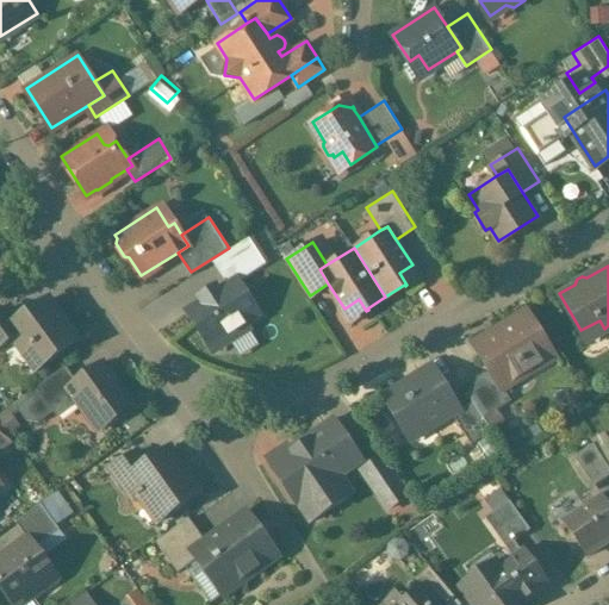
[(240,276),(191,309),(215,345),(265,313),(240,276)]
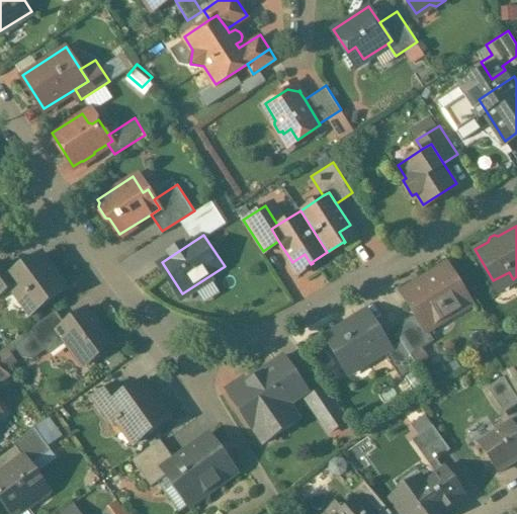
[(17,268),(5,277),(10,285),(20,300),(28,293),(37,307),(40,305),(45,306),(46,302),(67,285),(41,251),(17,268)]
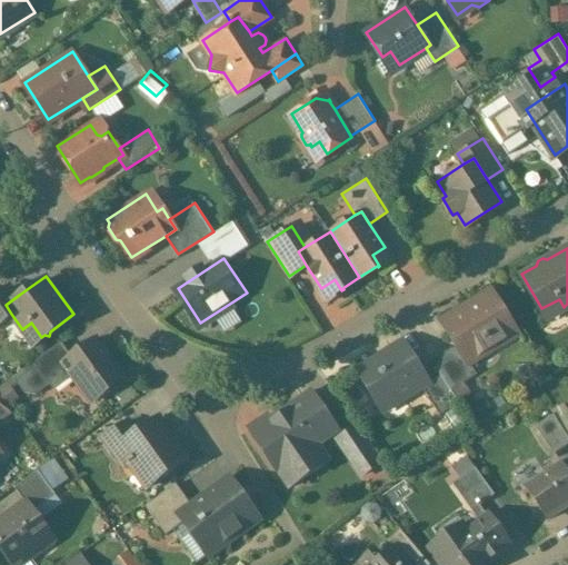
[(10,284),(0,290),(0,320),(11,314),(6,305),(19,295),(10,284)]
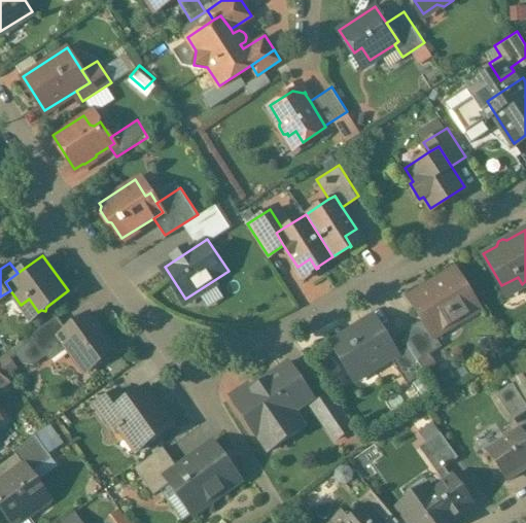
[(454,267),(409,295),(422,317),(433,336),(435,335),(455,321),(450,314),(475,299),(454,267)]
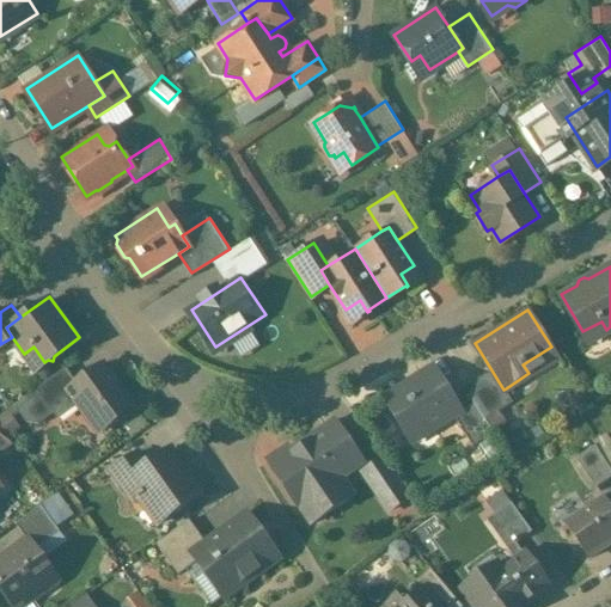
[(77,382),(68,388),(73,396),(99,429),(134,404),(103,362),(77,382)]
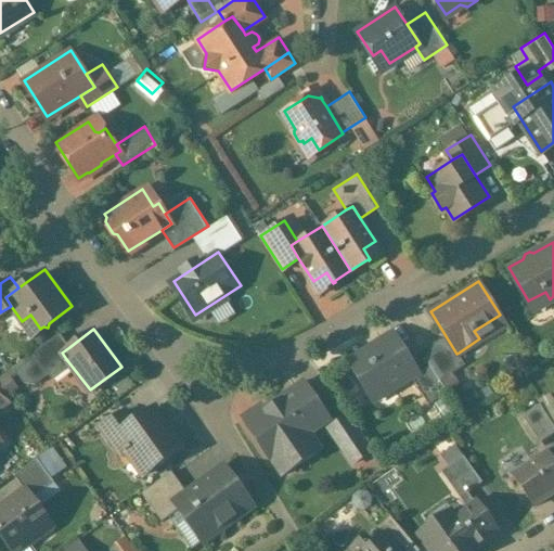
[(59,332),(31,351),(48,372),(66,359),(62,353),(69,347),(59,332)]
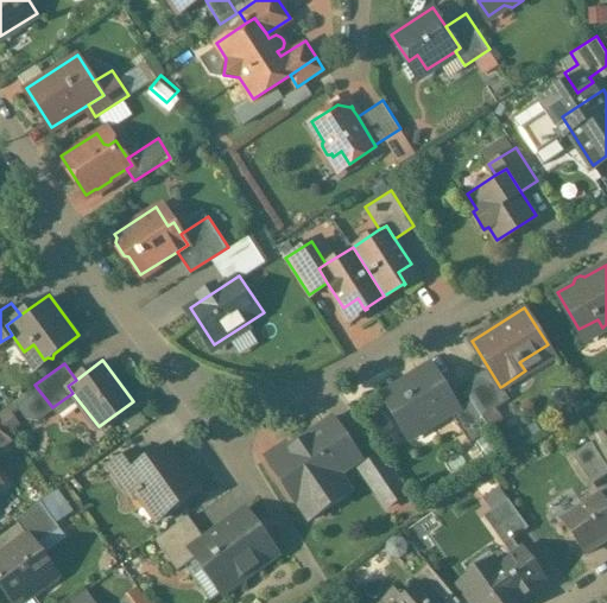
[(455,401),(431,363),(383,394),(403,426),(419,416),(425,425),(450,410),(457,405),(455,401)]
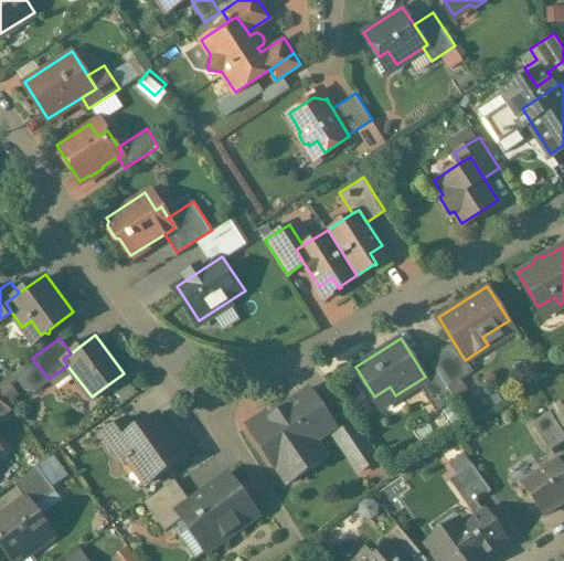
[(453,340),(429,355),(435,366),(436,366),(448,384),(474,369),(467,359),(465,360),(453,340)]
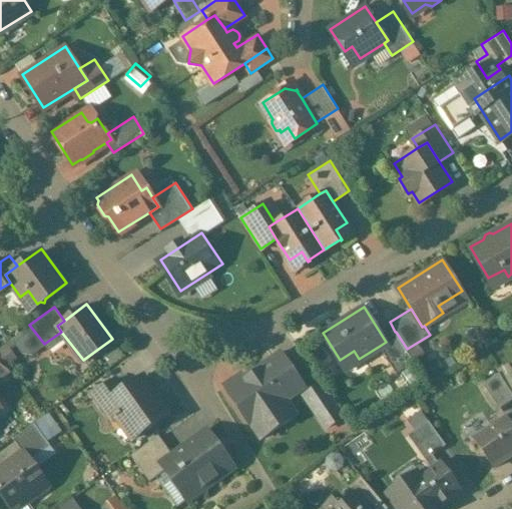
[(395,332),(384,339),(386,342),(380,346),(396,372),(414,360),(407,349),(396,332),(395,332)]
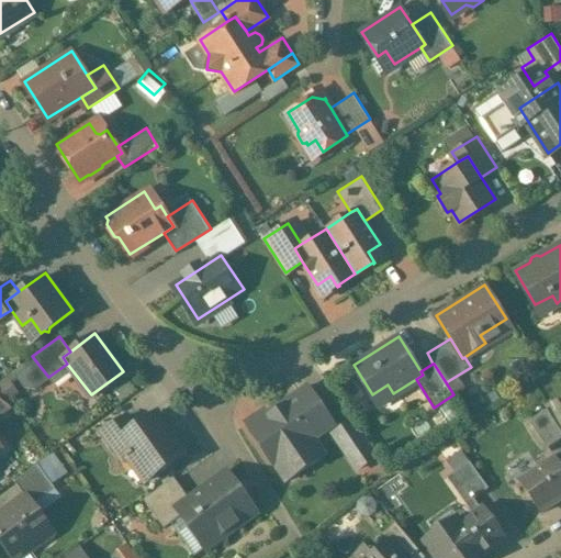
[(307,386),(267,414),(292,452),(334,423),(307,386)]
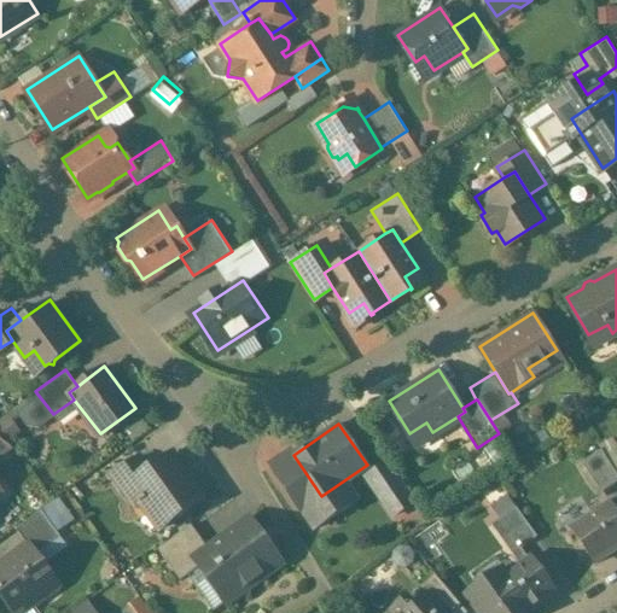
[(500,436),(506,455),(536,445),(530,426),(500,436)]
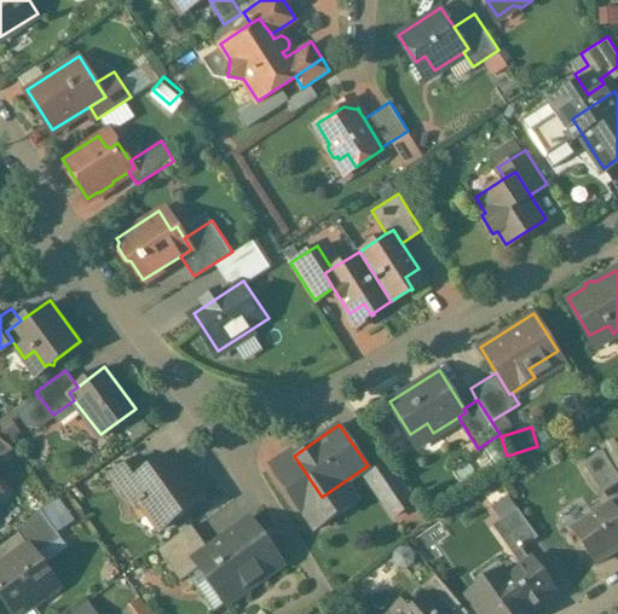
[(0,429),(0,453),(11,445),(0,429)]
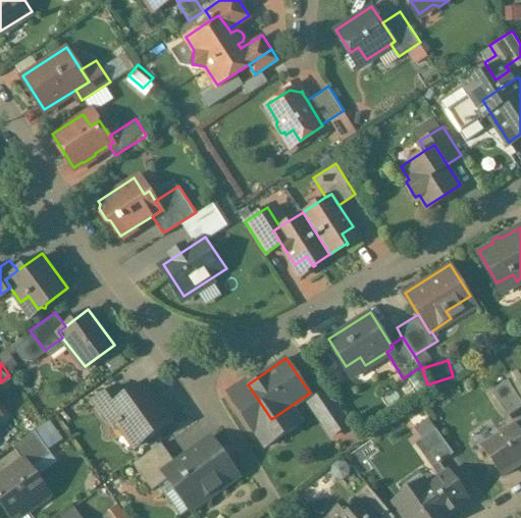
[(520,398),(508,377),(490,389),(508,414),(520,405),(520,398)]
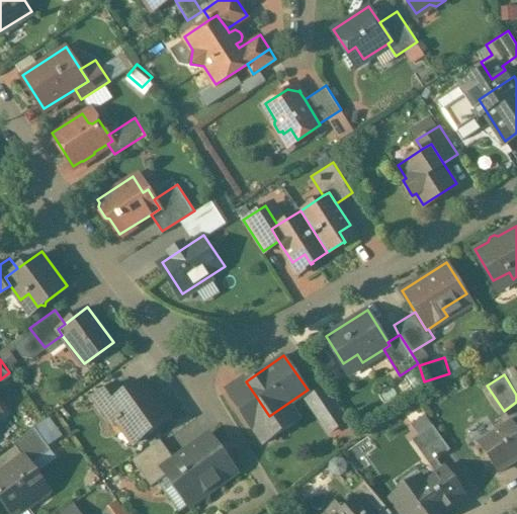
[(126,392),(107,405),(117,418),(124,429),(133,424),(141,436),(170,415),(145,378),(126,392)]
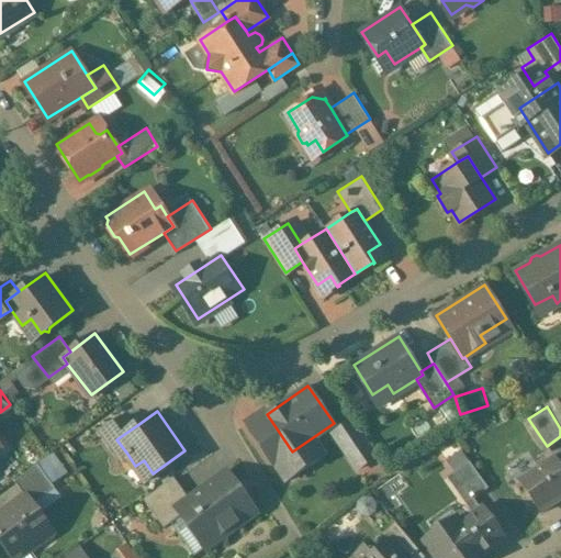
[(127,412),(101,431),(121,458),(127,454),(116,439),(137,425),(127,412)]
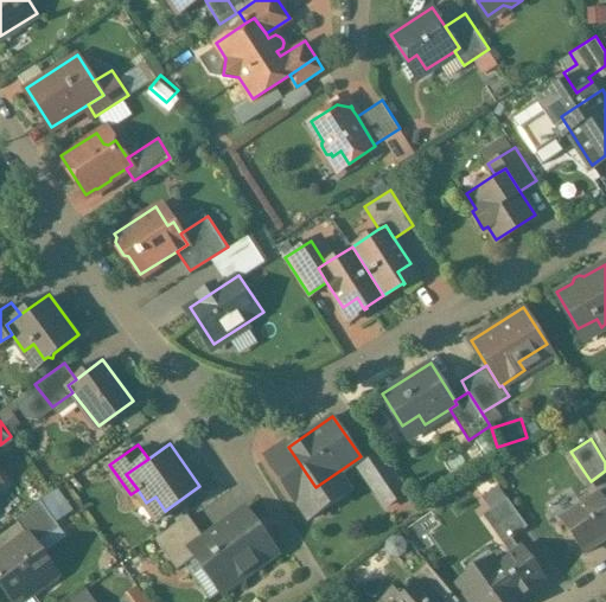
[(408,490),(386,456),(365,469),(388,503),(408,490)]
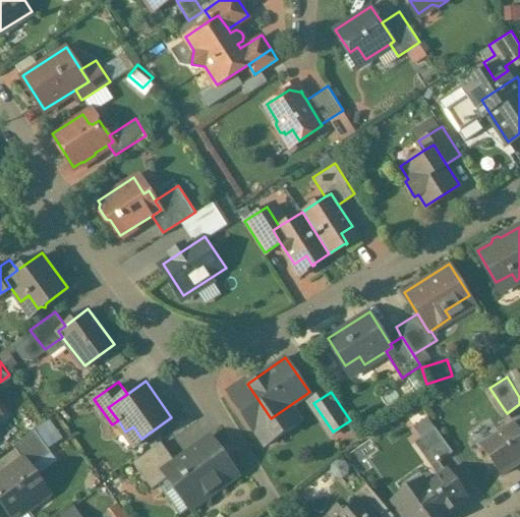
[(519,428),(515,421),(481,444),(501,472),(519,460),(519,428)]
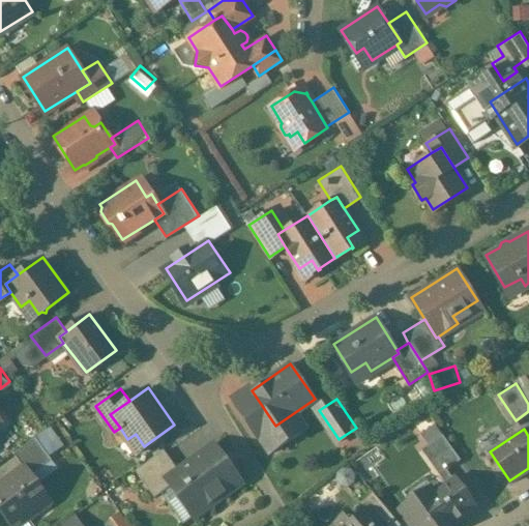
[(442,433),(421,447),(446,481),(452,477),(446,469),(461,458),(442,433)]
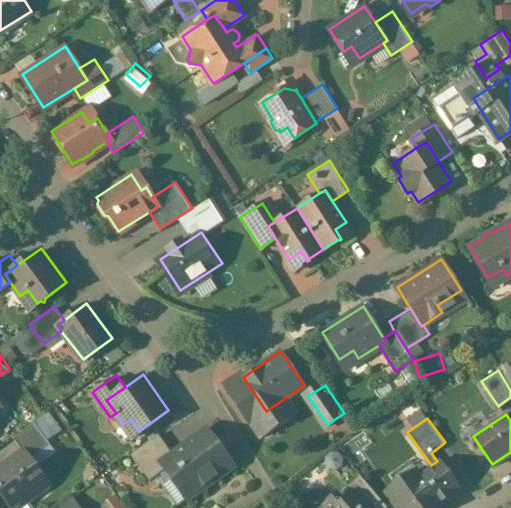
[(34,421),(13,436),(23,450),(24,450),(30,457),(50,442),(34,421)]
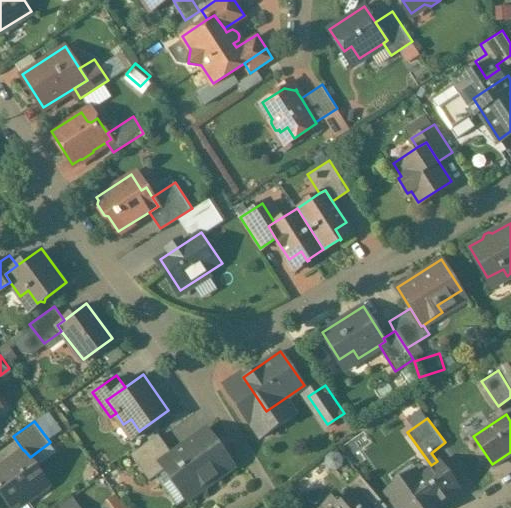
[(172,453),(161,461),(165,467),(187,497),(233,464),(206,428),(172,453)]
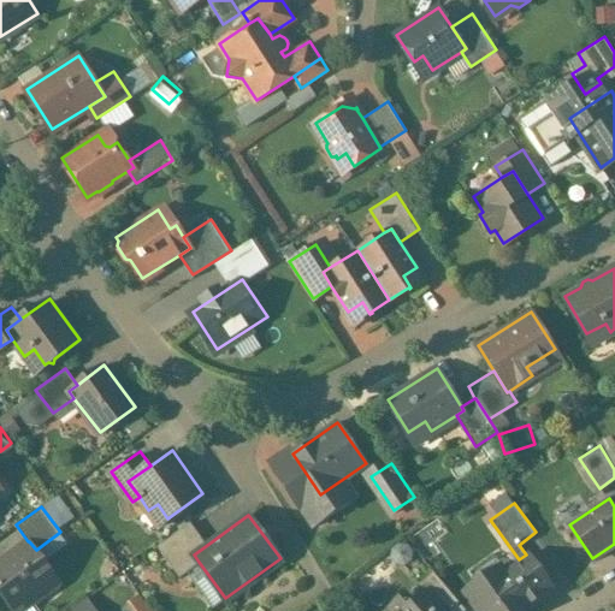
[(190,521),(157,545),(179,576),(199,562),(194,555),(207,545),(190,521)]
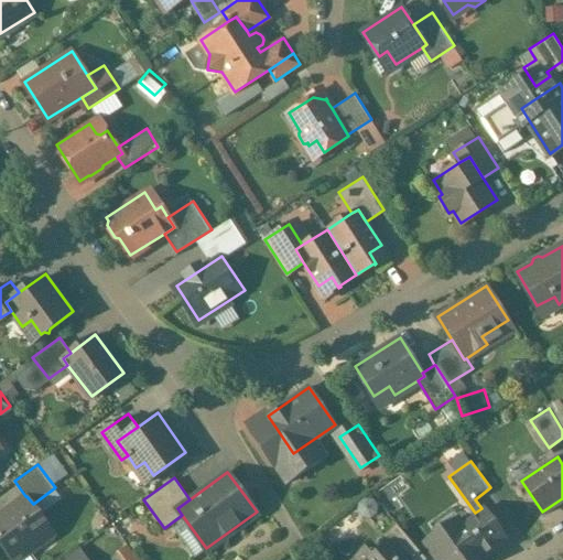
[(25,496),(0,515),(0,541),(12,559),(13,559),(53,531),(33,504),(26,496),(25,496)]
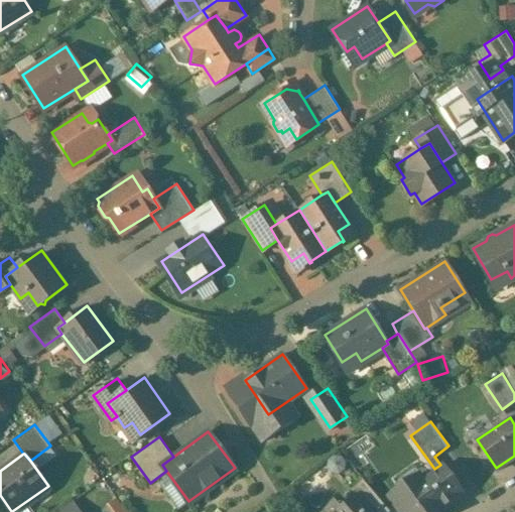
[(434,469),(421,478),(418,474),(390,494),(402,511),(435,511),(441,508),(442,509),(443,508),(443,507),(464,493),(442,464),(440,465),(434,469)]
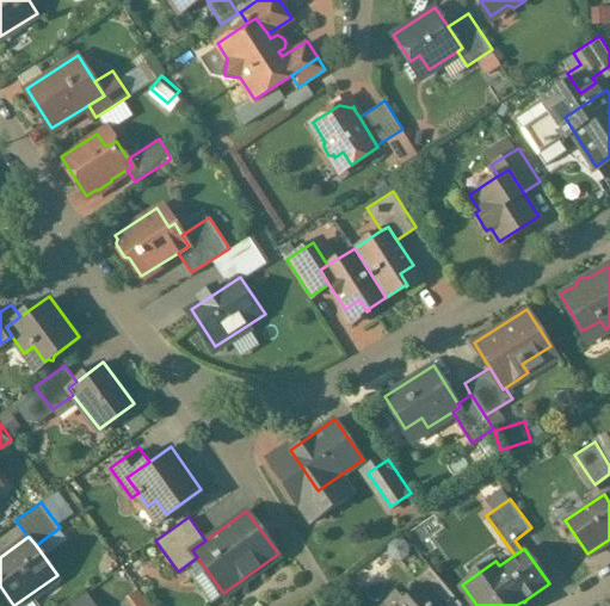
[(458,605),(462,604),(430,566),(408,585),(412,588),(390,605),(458,605)]
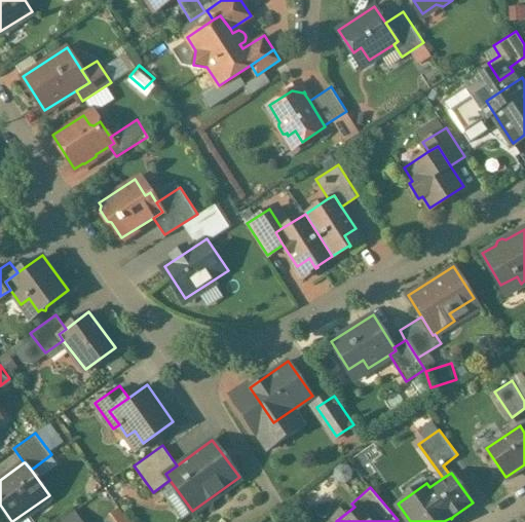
[(80,521),(72,510),(55,521),(80,521)]
